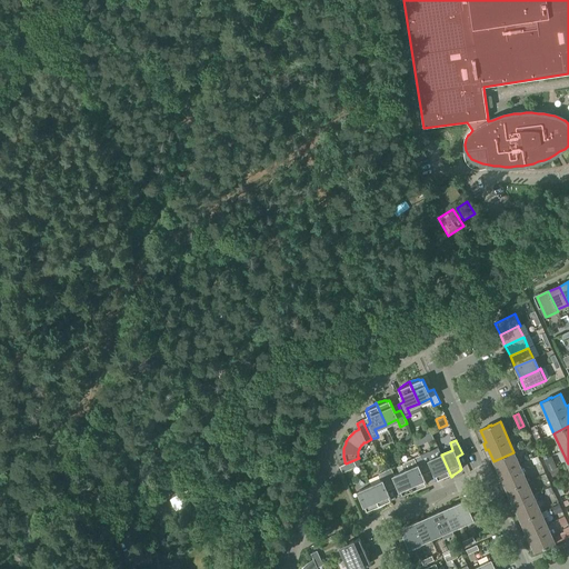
[(441,455),(438,448),(420,456),(427,469),(432,467),(438,479),(440,478),(441,479),(448,478),(451,477),(441,455)]
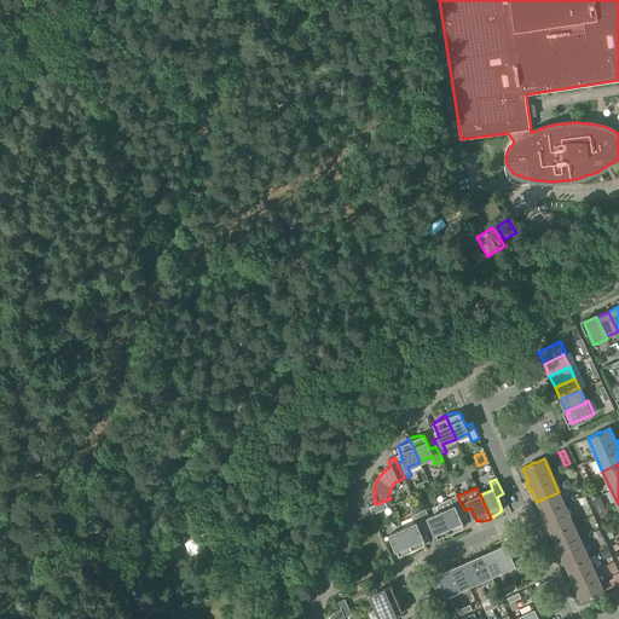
[(599,497),(596,490),(589,492),(597,513),(606,509),(600,496),(599,497)]
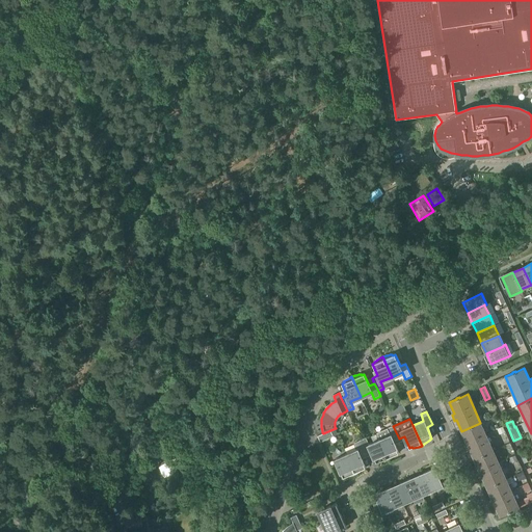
[(475,459),(493,451),(480,423),(461,431),(467,442),(464,443),(467,449),(470,448),(475,459)]
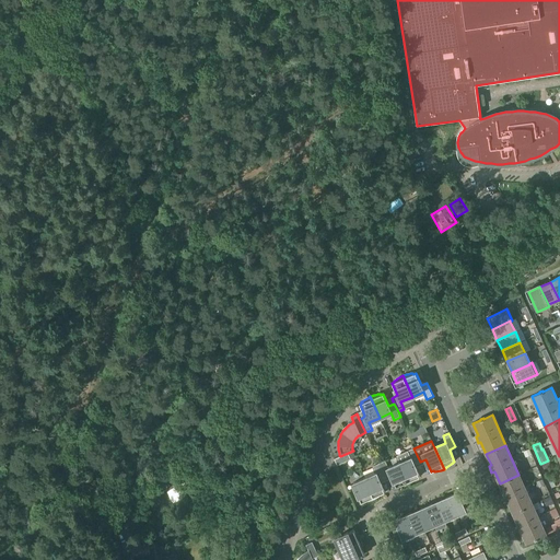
[(409,485),(412,482),(418,479),(417,478),(420,477),(415,465),(420,462),(413,448),(397,456),(399,463),(409,485)]
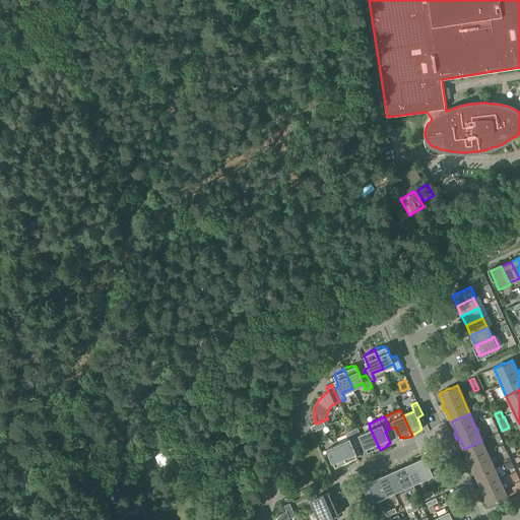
[(328,418),(316,424),(310,427),(313,433),(326,427),(330,425),(328,419),(328,418)]
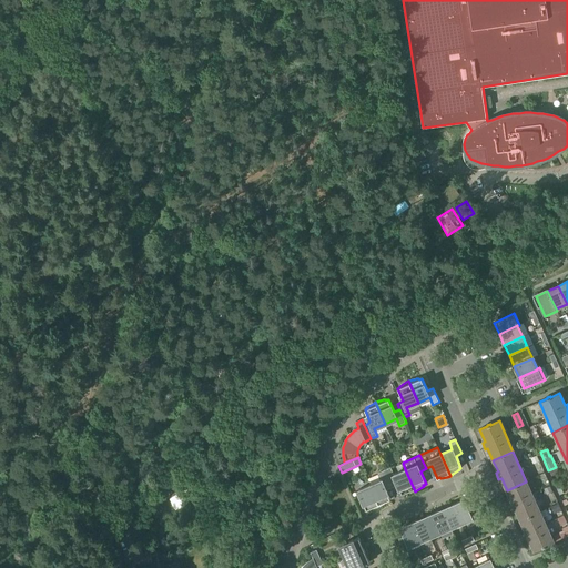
[(415,492),(405,469),(394,475),(391,467),(385,470),(391,484),(396,482),(402,494),(404,493),(405,494),(412,493),(415,492)]
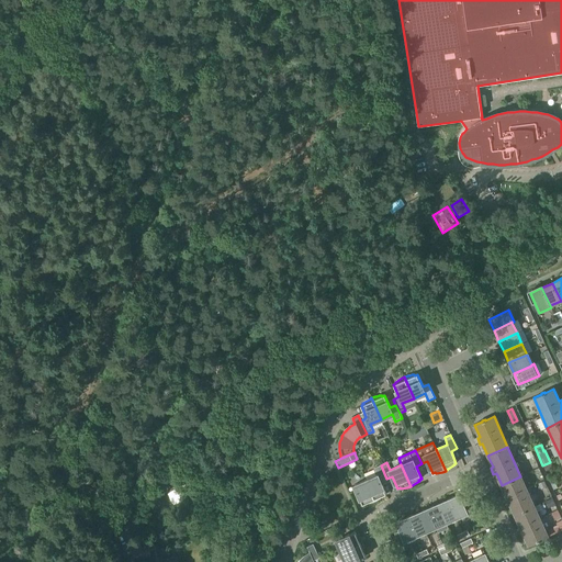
[(381,482),(386,479),(381,465),(374,468),(378,475),(366,480),(375,502),(379,499),(384,496),(384,495),(386,494),(381,482)]
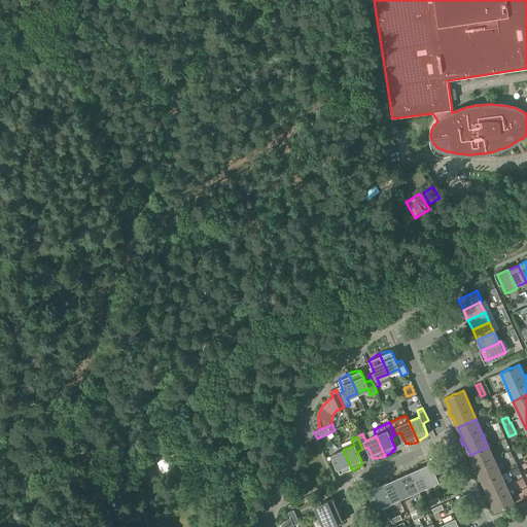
[(483,483),(501,475),(488,447),(470,455),(475,466),(472,467),(476,472),(478,471),(483,483)]
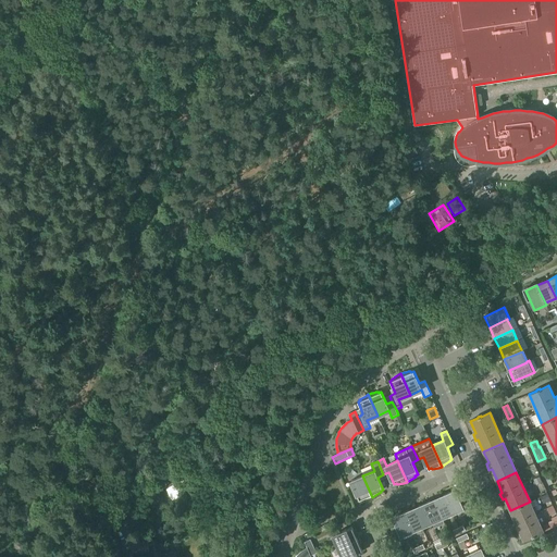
[(369,498),(372,497),(362,475),(351,481),(359,499),(362,498),(362,499),(369,498)]
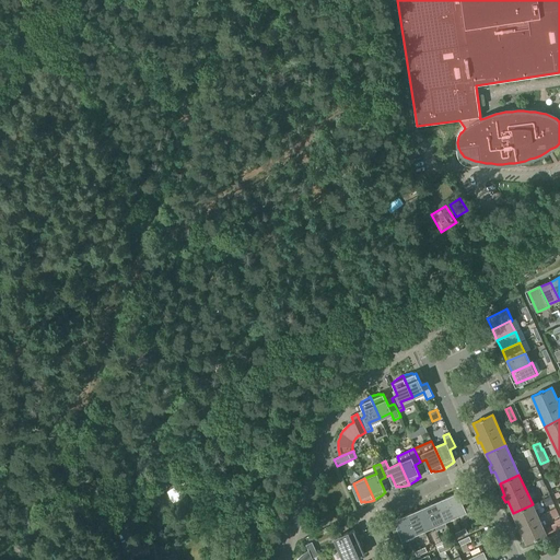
[(194,492),(187,481),(168,491),(174,502),(194,492)]
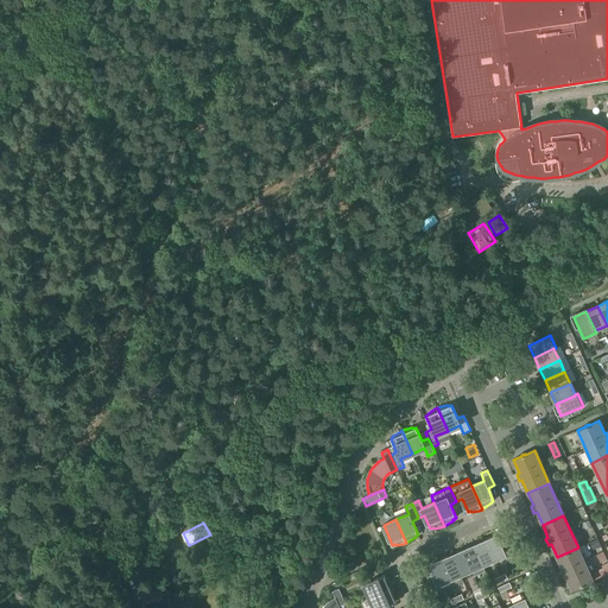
[(485,540),(494,561),(505,556),(498,538),(492,540),(491,538),(485,540)]
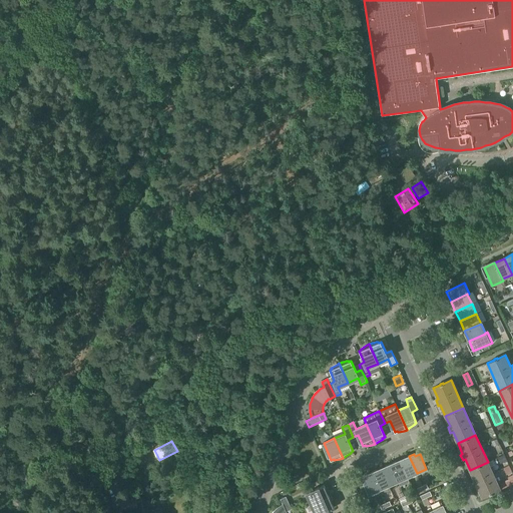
[(507,461),(504,455),(498,458),(501,464),(507,461)]
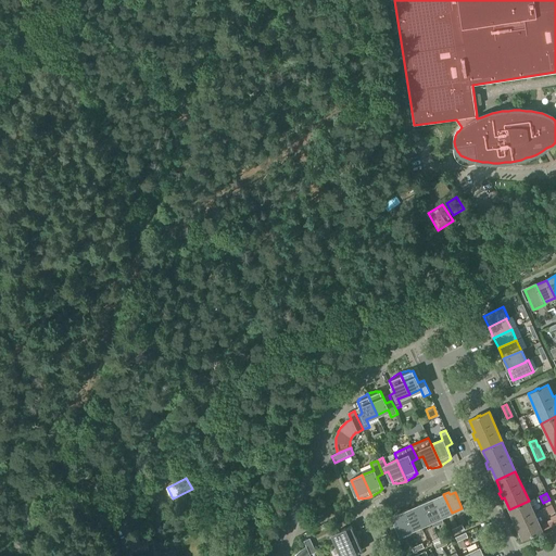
[(441,517),(452,513),(443,494),(438,497),(439,498),(434,501),(441,517)]
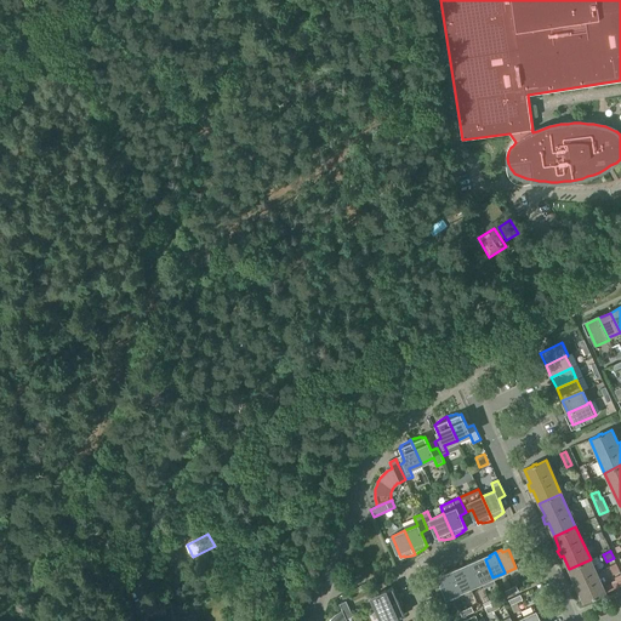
[(493,577),(485,559),(480,562),(479,559),(473,563),(482,582),(484,588),(495,584),(493,577)]
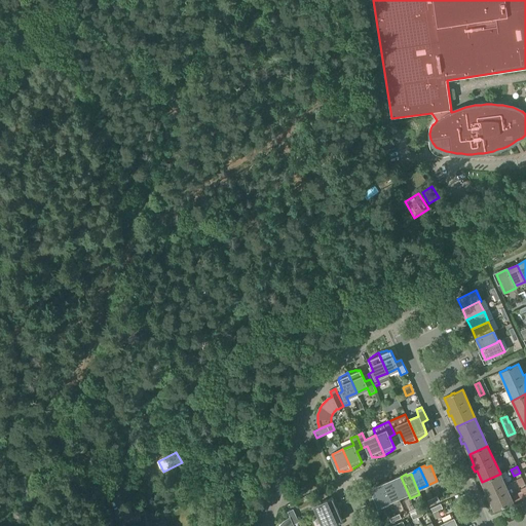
[(500,474),(482,482),(487,493),(484,494),(487,500),(489,499),(494,511),(502,506),(502,508),(505,506),(505,505),(513,502),(500,474)]
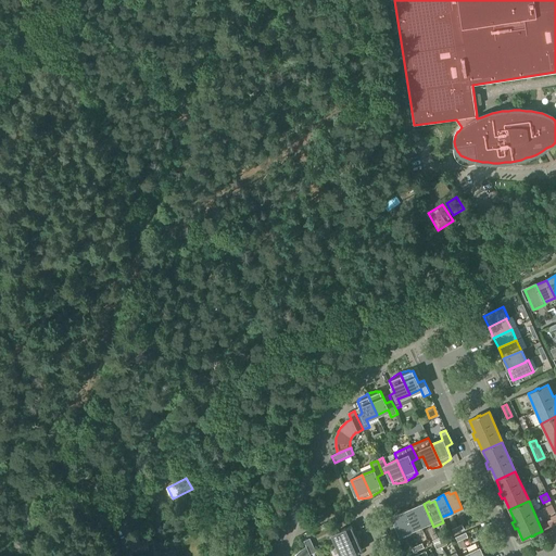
[(421,527),(431,521),(424,504),(417,506),(418,508),(414,509),(421,527)]
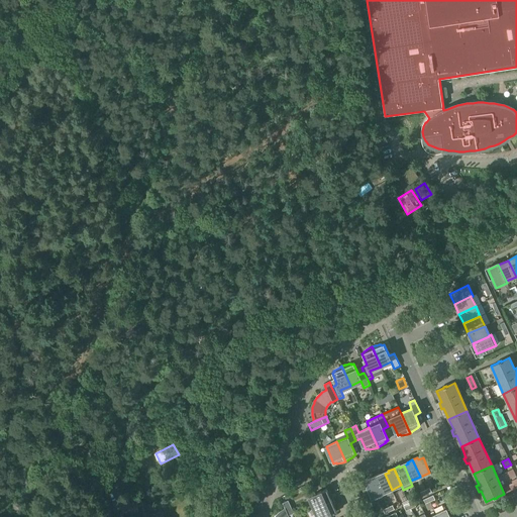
[(392,490),(385,474),(381,476),(380,475),(375,477),(382,494),(384,499),(394,495),(392,490)]
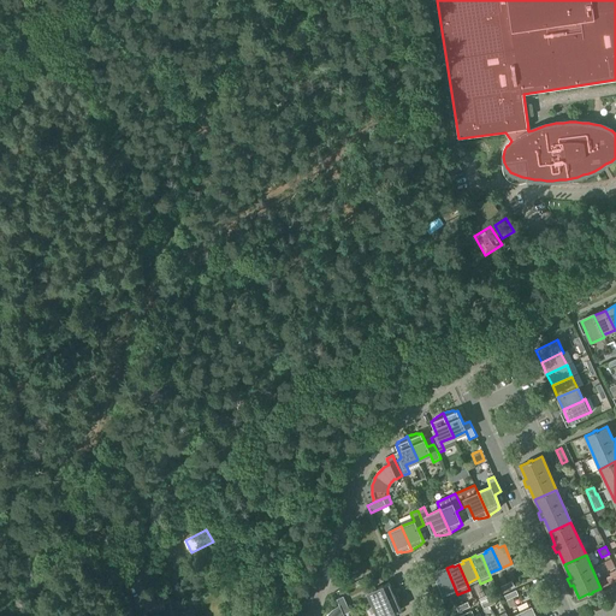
[(444,593),(455,588),(446,568),(440,570),(440,573),(436,575),(439,582),(434,585),(433,582),(432,584),(442,603),(444,600),(446,599),(446,597),(444,593)]
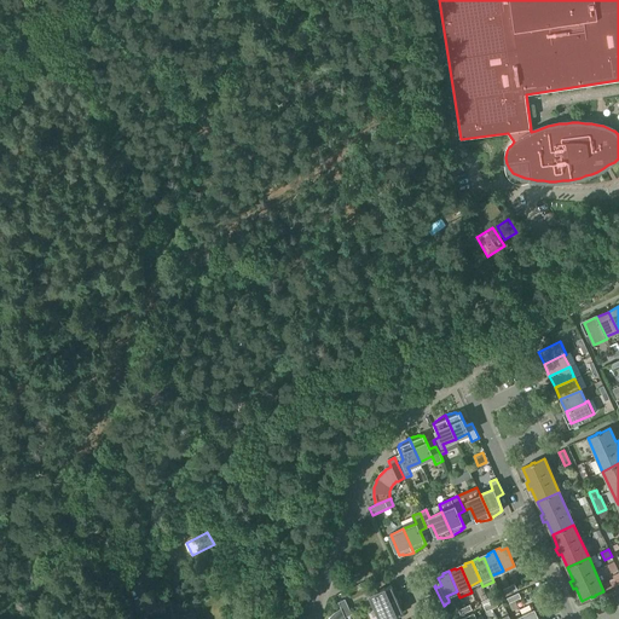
[(376,608),(399,597),(398,595),(393,588),(393,589),(392,586),(370,595),(376,608)]
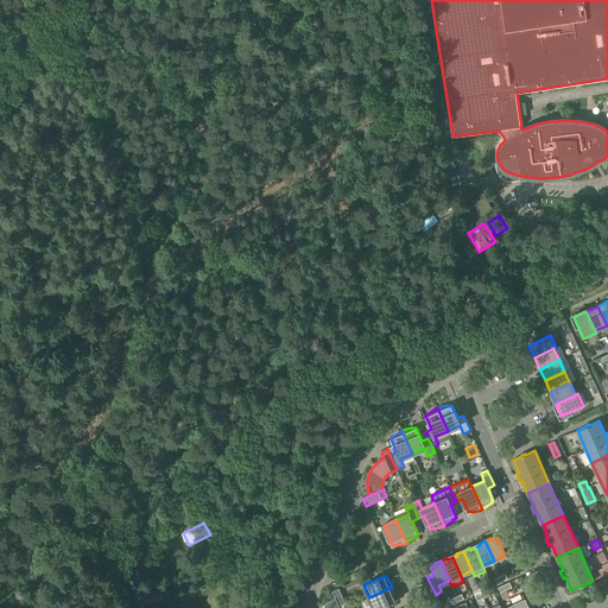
[(382,607),(396,601),(394,599),(396,597),(394,590),(392,587),(369,597),(374,607),(382,607)]
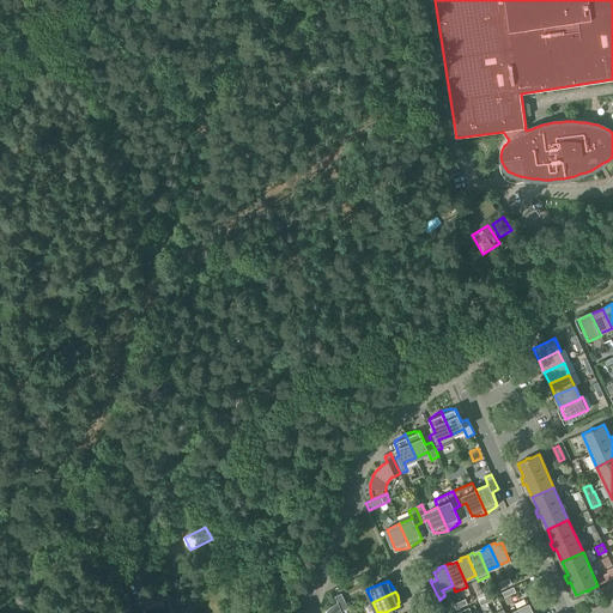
[(341,612),(343,612),(349,610),(341,594),(335,596),(338,604),(341,612)]
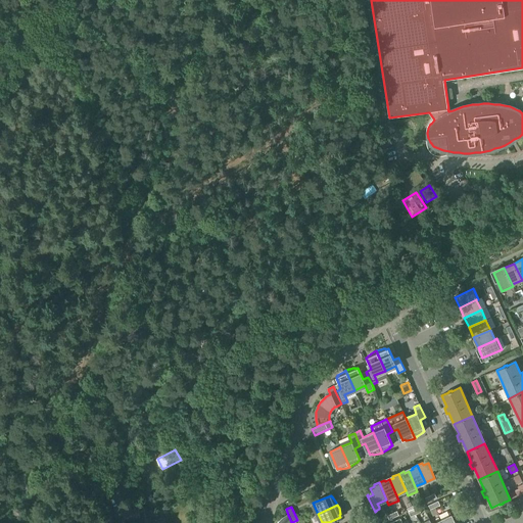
[(126,512),(122,513),(124,522),(126,521),(140,518),(138,510),(126,512)]
